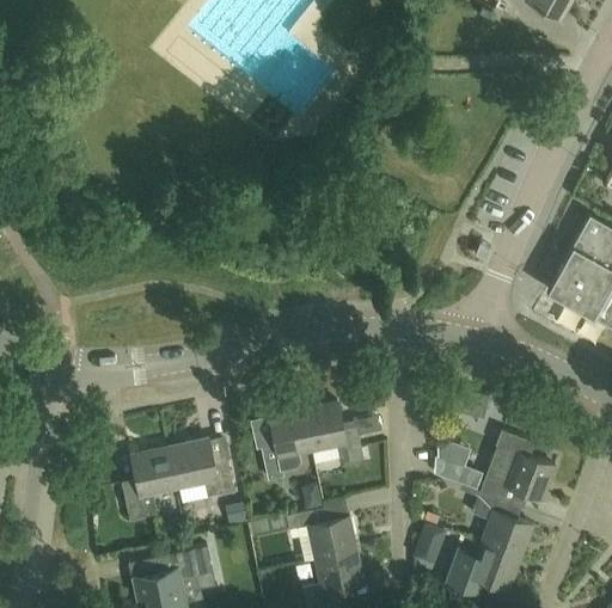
[(526,0),(557,18),(567,0),(526,0)]
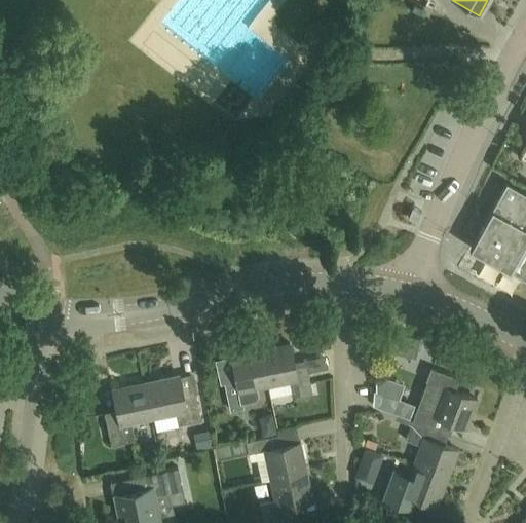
[(525,197),(505,186),(468,252),(525,284),(525,197)]
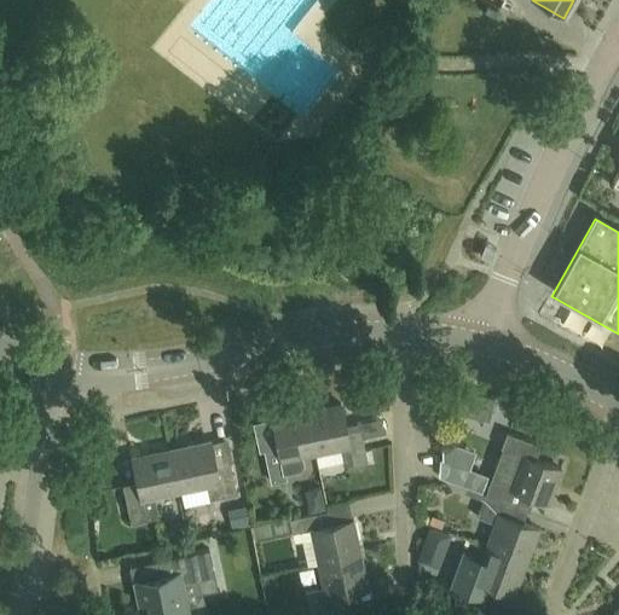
[(480,260),(491,265),(496,251),(485,248),(480,260)]
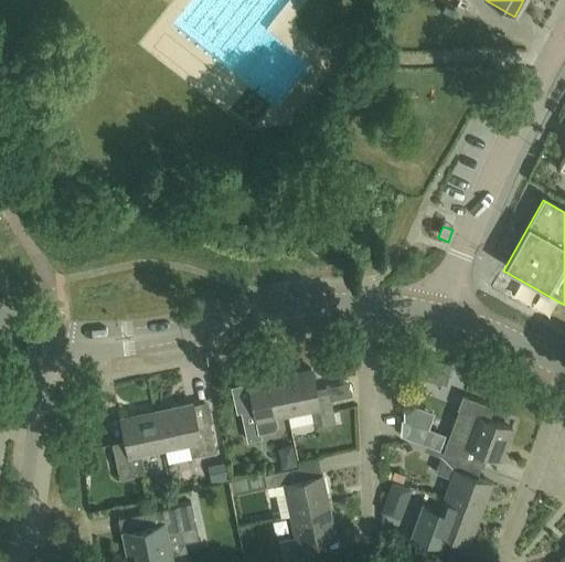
[(405,357),(402,375),(446,385),(450,367),(405,357)]
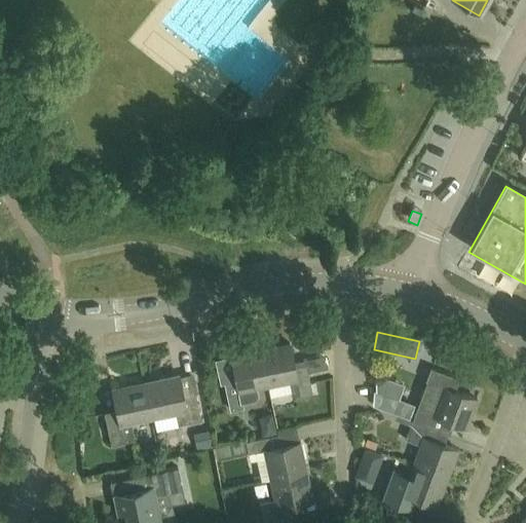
[(261,353),(268,390),(289,385),(292,401),(300,399),(312,397),(306,369),(294,371),(289,347),(261,353)]
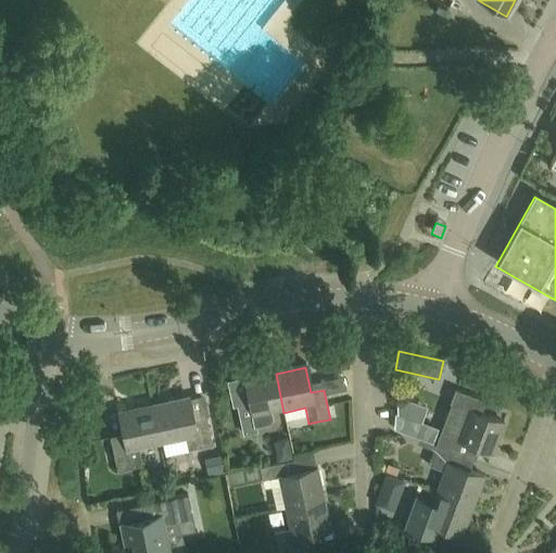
[(273,423),(272,415),(283,413),(276,374),(244,380),(250,405),(238,409),(244,438),(257,435),(256,429),(269,426),(273,423)]
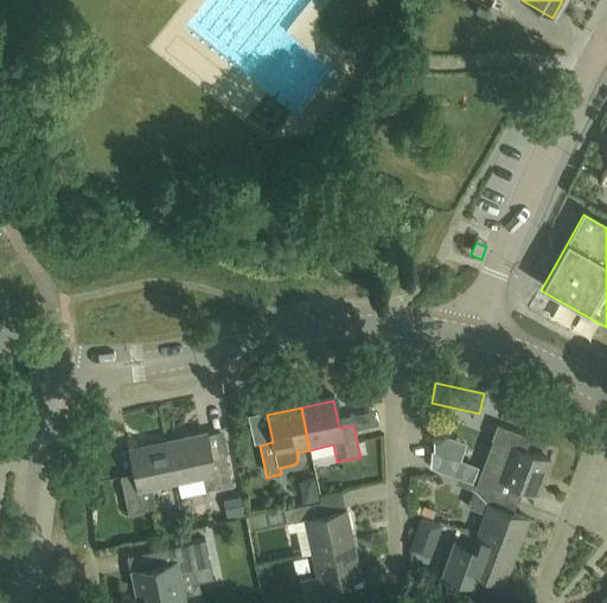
[(359,430),(364,447),(384,441),(381,425),(359,430)]
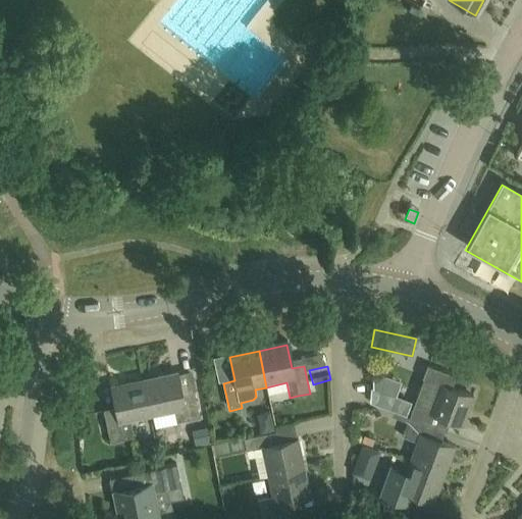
[(423,381),(415,402),(429,407),(427,415),(413,409),(409,421),(435,430),(444,433),(448,422),(462,428),(472,400),(450,392),(454,379),(427,370),(422,381),(423,381)]
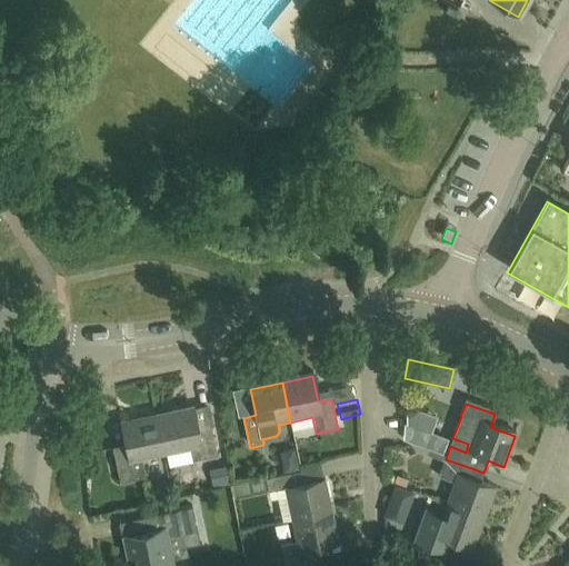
[(158,417),(167,456),(190,450),(193,462),(203,458),(205,460),(218,457),(211,429),(198,433),(193,409),(158,417)]
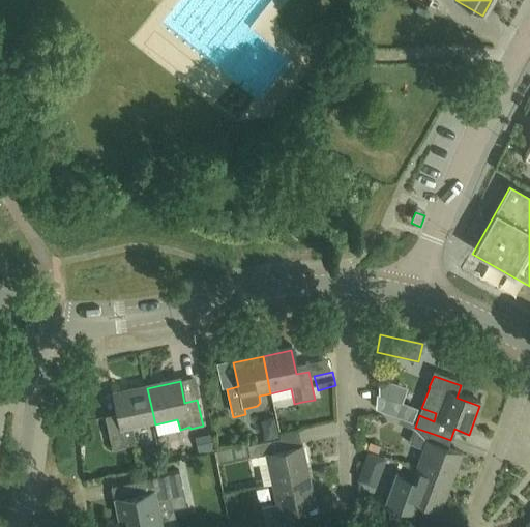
[(106,419),(112,446),(113,452),(137,447),(133,430),(155,425),(147,388),(113,397),(117,417),(106,419)]
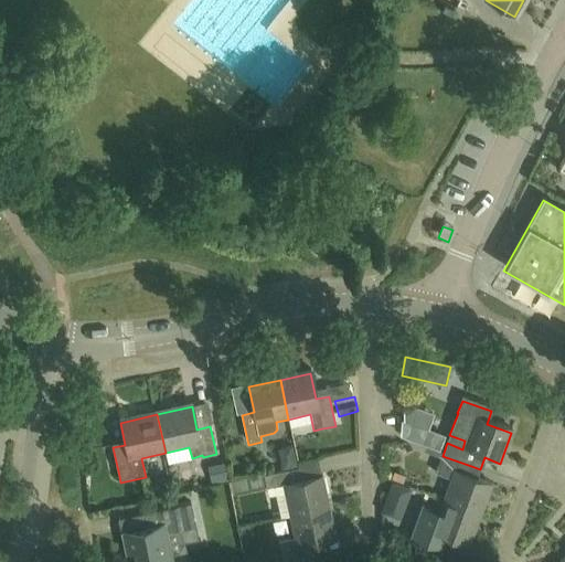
[(450,483),(443,502),(480,517),(491,488),(475,481),(480,469),(471,466),(443,456),(435,476),(450,483)]
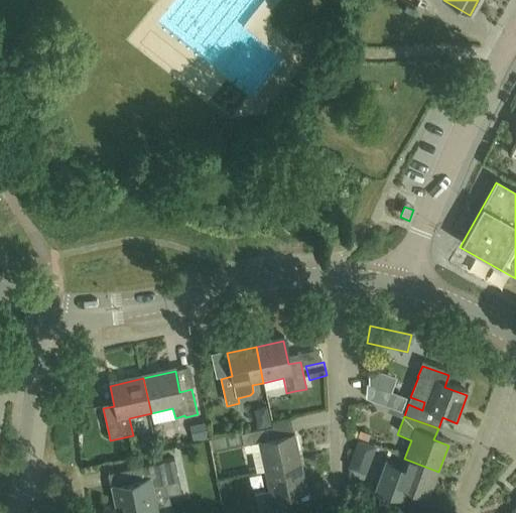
[(207,439),(205,427),(195,428),(197,440),(207,439)]
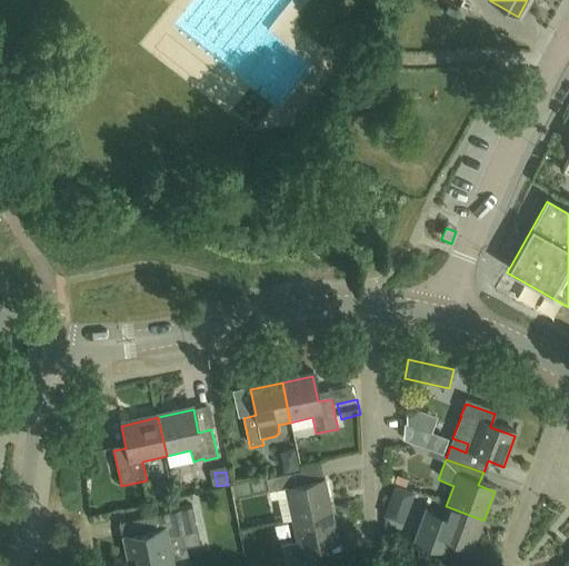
[(292,522),(332,513),(326,482),(299,487),(297,474),(266,480),(269,494),(286,490),(292,522)]
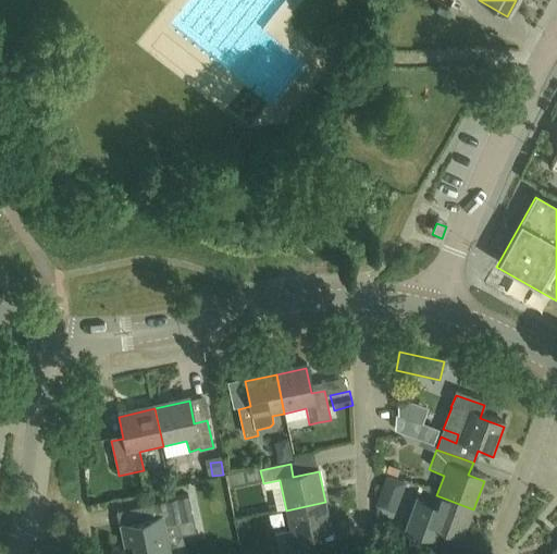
[(473,509),(436,495),(428,517),(412,512),(409,520),(405,532),(434,543),(438,531),(462,540),(473,509)]
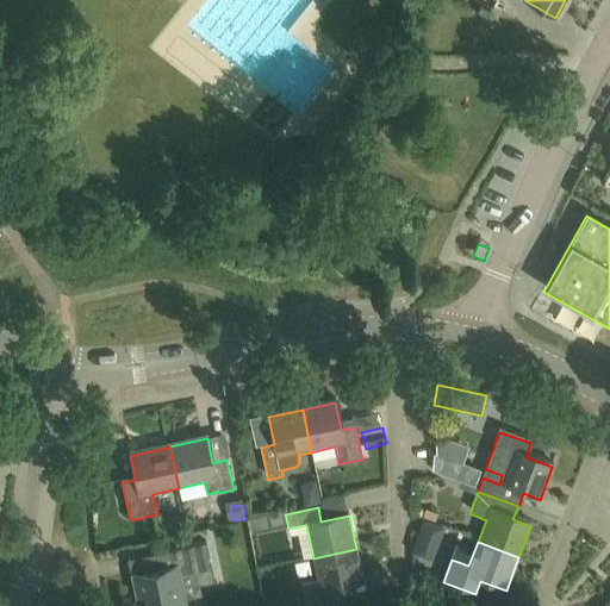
[(157,572),(142,575),(135,576),(141,605),(184,605),(178,578),(212,569),(206,544),(151,556),(151,557),(154,556),(157,572)]
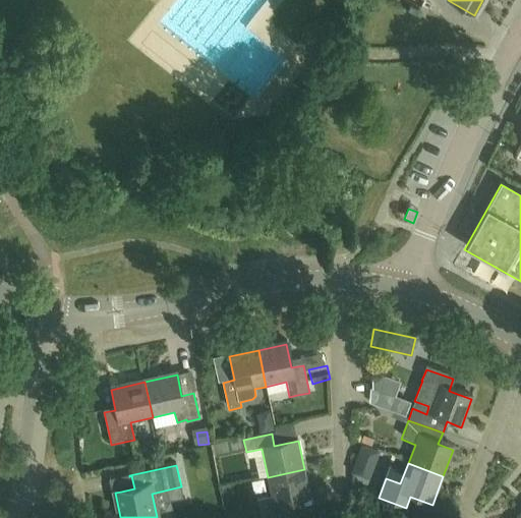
[(257,500),(259,509),(261,517),(279,517),(290,515),(287,503),(310,498),(304,469),(268,477),(272,497),(257,500)]
